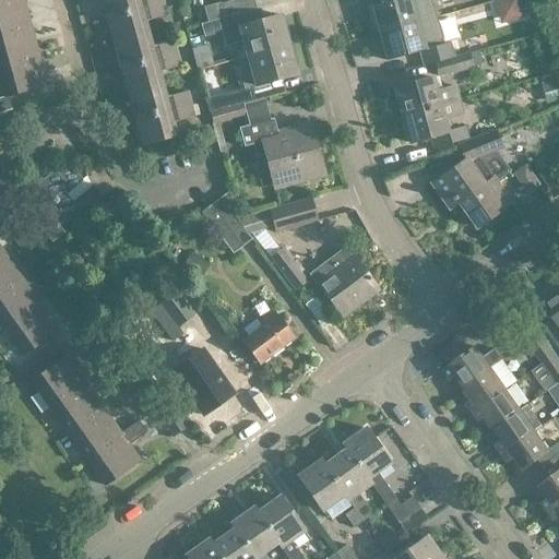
[(22,0),(0,0),(0,32),(30,24),(22,0)]
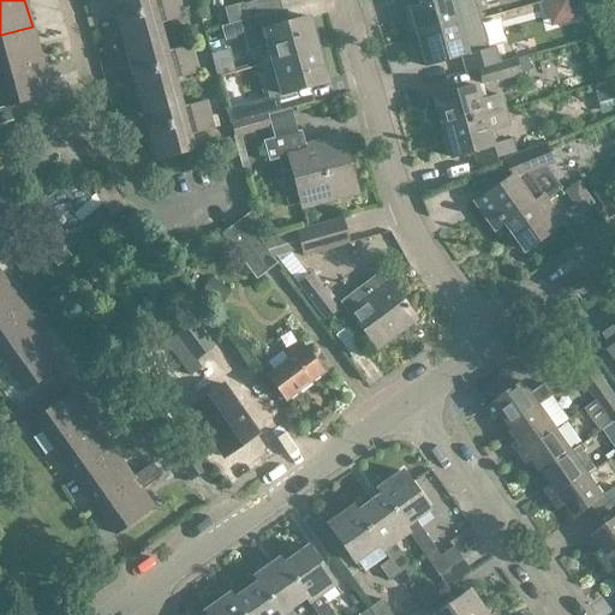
[(109,0),(124,48),(162,39),(159,23),(183,17),(177,0),(109,0)]
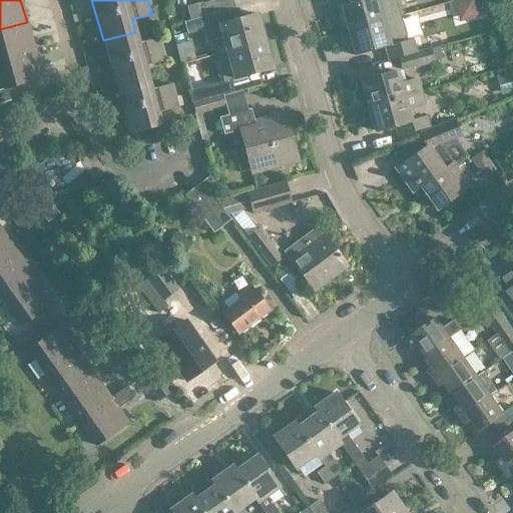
[(216,0),(202,5),(205,16),(209,15),(234,8),(231,0),(216,0)]
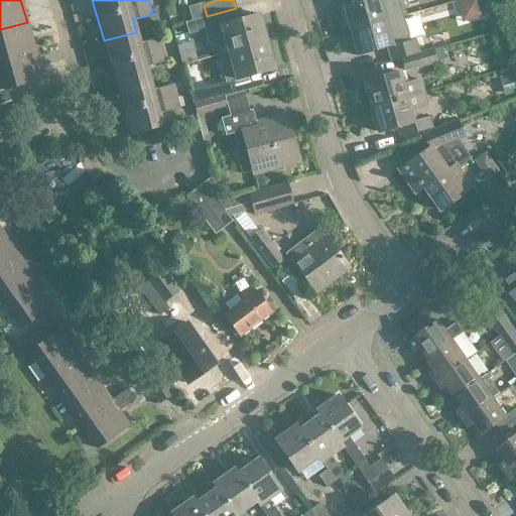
[(342,5),(350,31),(392,19),(402,16),(397,0),(360,0),(357,1),(342,5)]
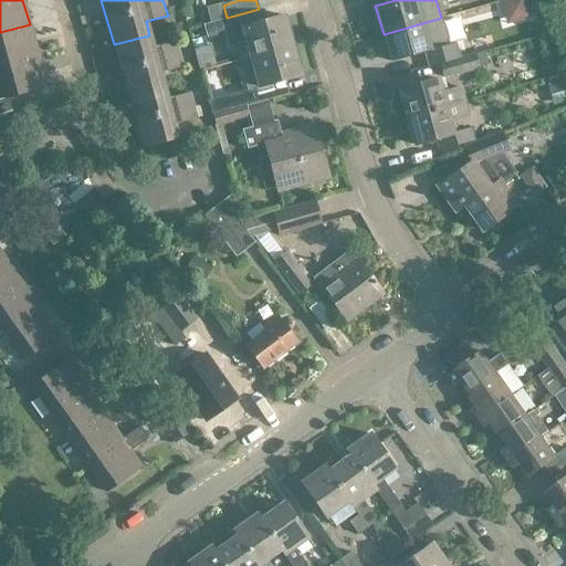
[(521,0),(494,0),(500,14),(524,7),(521,0)]
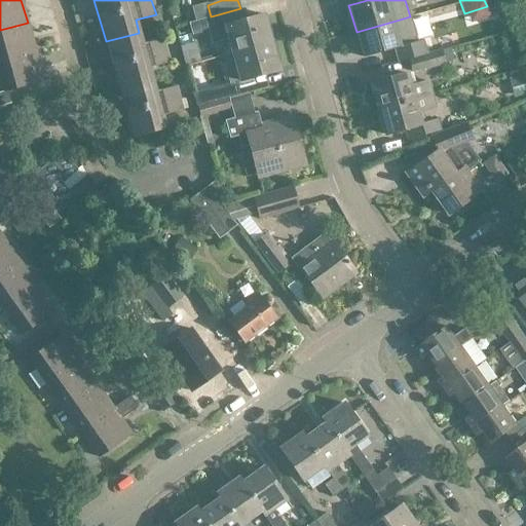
[(240,9),(240,8),(215,15),(211,16),(188,24),(192,36),(207,31),(212,45),(227,40),(231,54),(237,52),(270,43),(263,15),(220,27),(216,16),(240,9)]
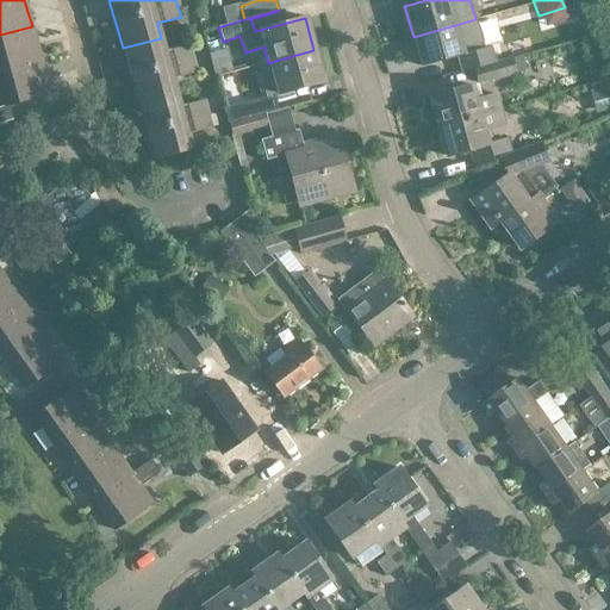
[(464,23),(414,37),(422,67),(456,57),(461,73),(473,70),(496,63),(491,48),(484,50),(475,19),(464,23)]
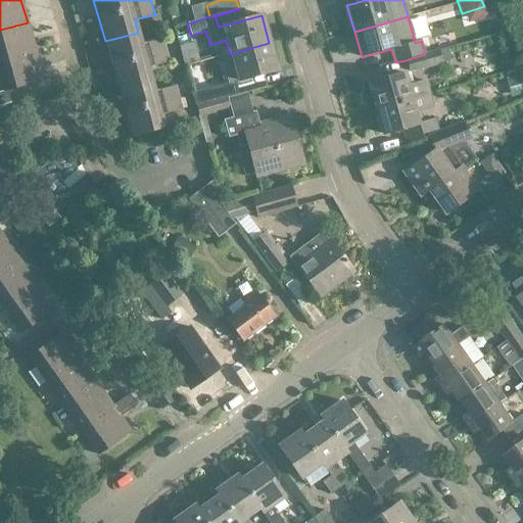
[(419,40),(455,31),(450,16),(415,26),(419,40)]
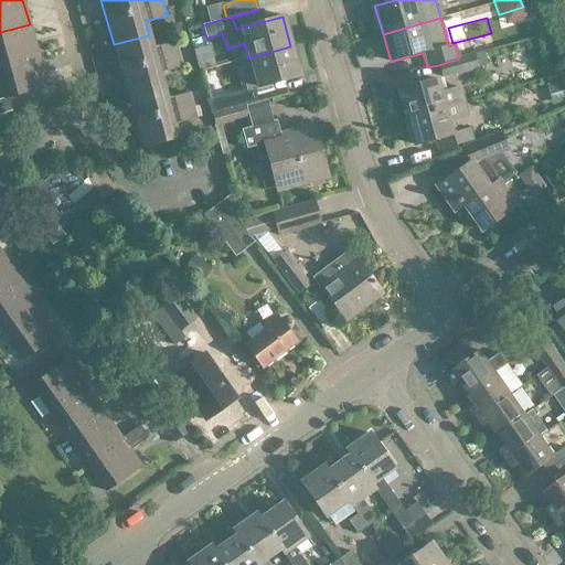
[(30,24),(0,32),(0,65),(39,55),(30,24)]
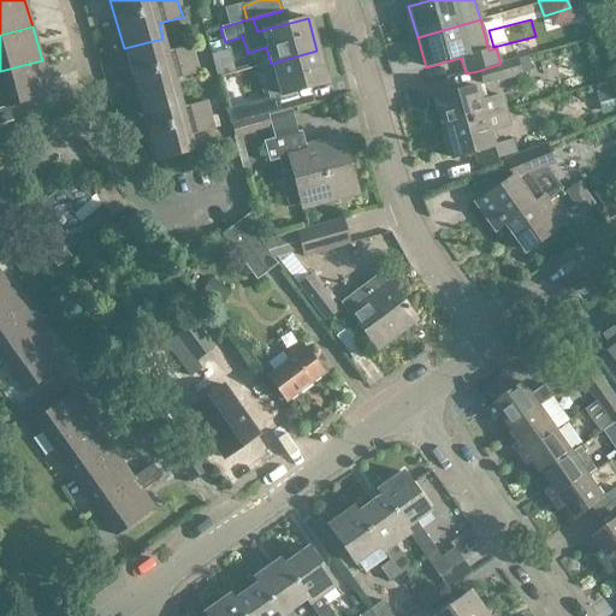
[(163,39),(124,48),(140,105),(178,94),(175,80),(199,72),(190,46),(167,53),(163,39)]
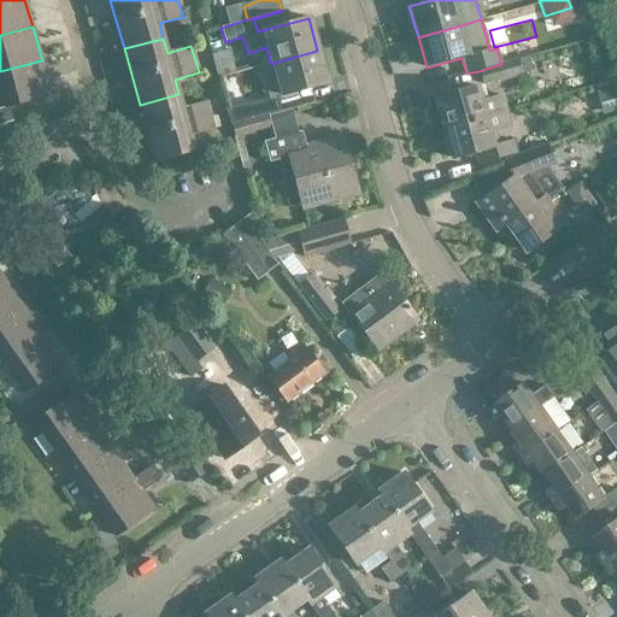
[(327,83),(317,51),(278,62),(271,64),(275,78),(264,81),(269,99),(274,97),(274,98),(327,83)]
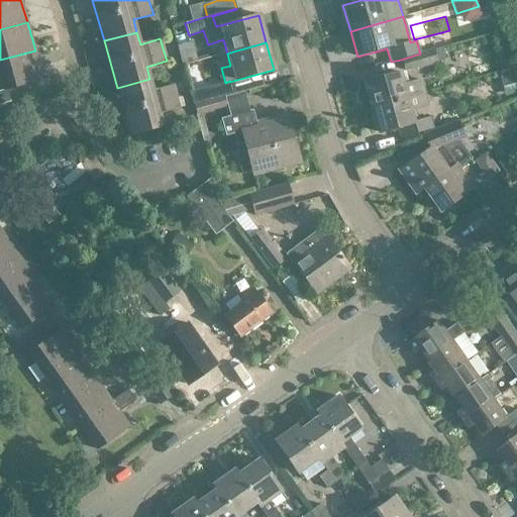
[(445,60),(441,47),(420,54),(401,60),(404,73),(437,64),(436,62),(445,60)]
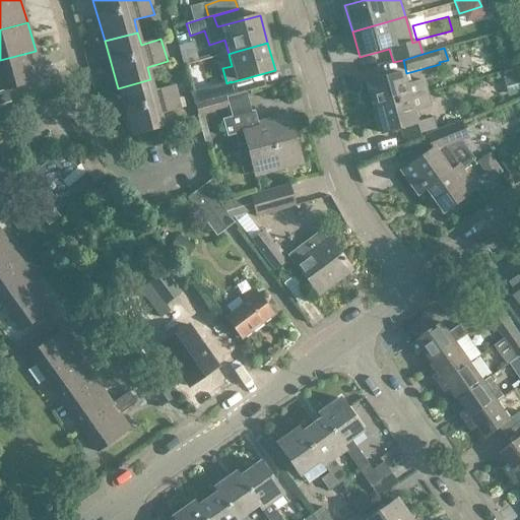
[(36,51),(0,60),(0,74),(4,90),(43,79),(36,51)]
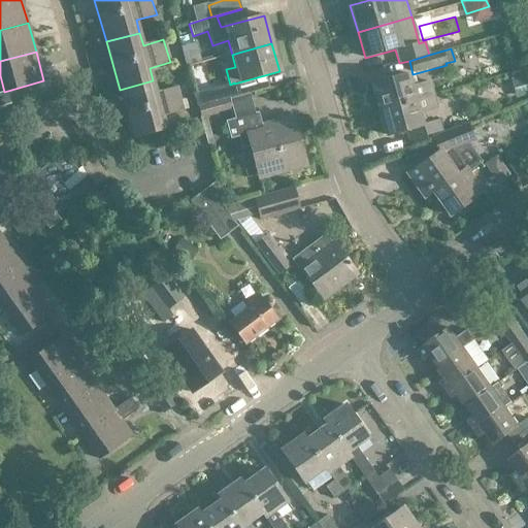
[(508,85),(527,79),(523,63),(504,69),(508,85)]
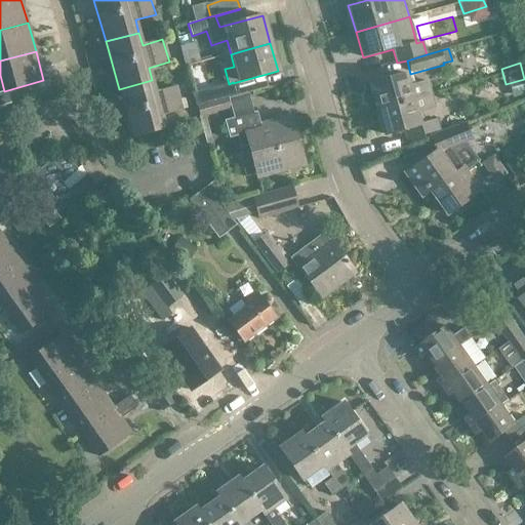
[(376,109),(431,94),(427,82),(409,87),(405,74),(369,84),(376,109)]
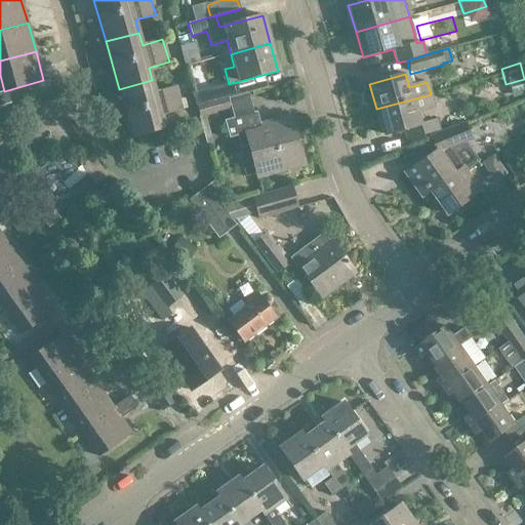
[(155,92),(152,80),(119,89),(131,136),(165,127),(161,115),(182,110),(175,86),(155,92)]
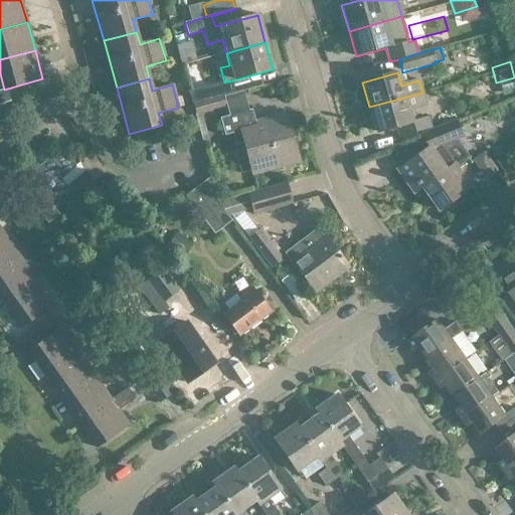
[(193,104),(222,96),(231,93),(228,81),(228,80),(224,82),(188,92),(192,104),(193,104)]
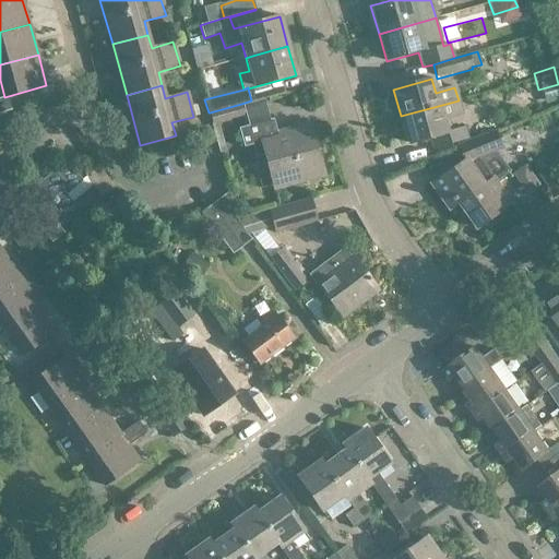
[(245,117),(248,127),(269,120),(263,99),(242,106),(245,117)]
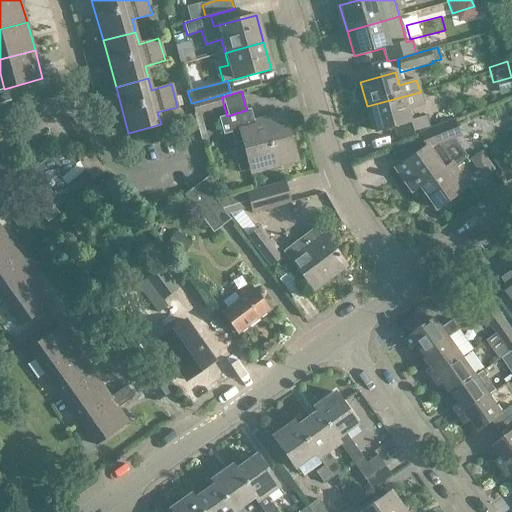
[(420,92),(367,106),(374,132),(394,127),(397,139),(413,135),(412,133),(428,128),(425,118),(409,122),(405,110),(423,105),(420,92)]
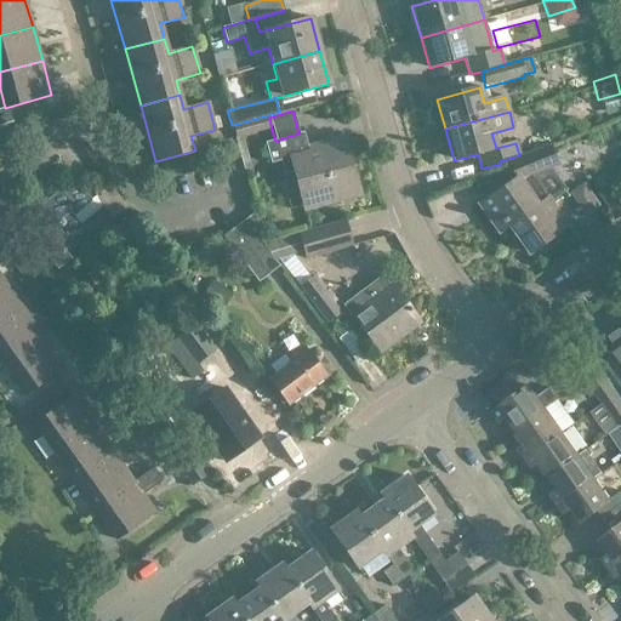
[(268,115),(233,125),(237,140),(272,130),(269,118),(268,115)]
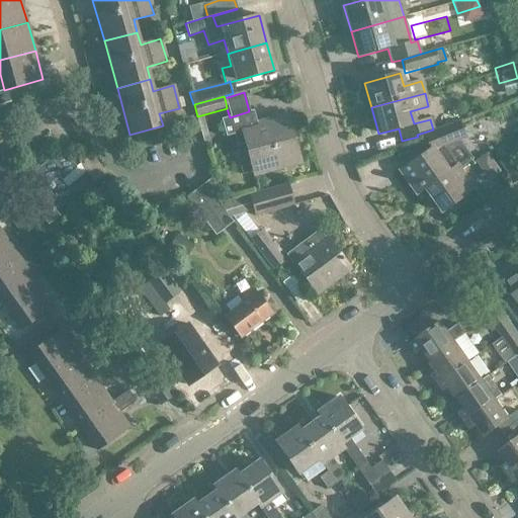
[(287,119),(257,127),(253,110),(249,111),(230,117),(222,119),(227,137),(234,135),(237,147),(244,144),(252,172),(298,160),(287,119)]
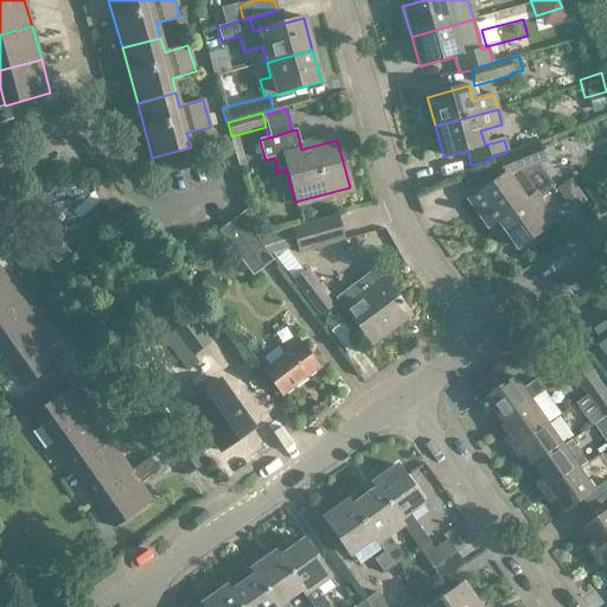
[(502,174),(467,199),(487,228),(489,227),(490,228),(502,230),(503,229),(516,248),(554,221),(517,170),(542,159),(535,142),(496,160),(502,174)]
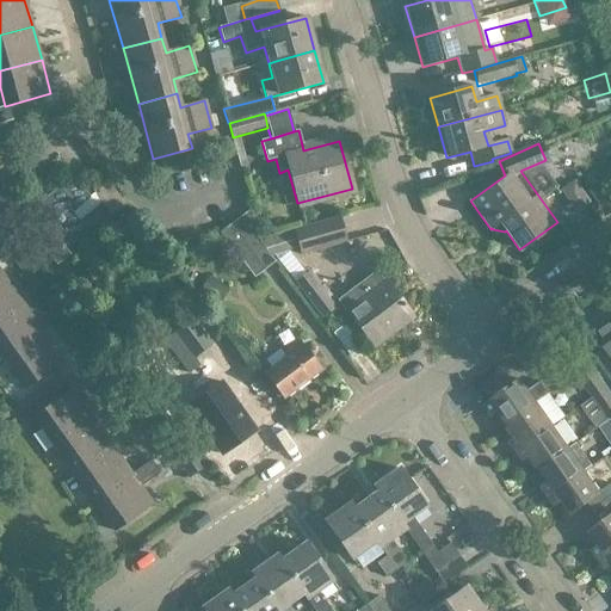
[(71,213),(88,198),(74,180),(17,227),(34,247),(38,244),(56,265),(69,254),(63,247),(84,229),(71,213)]
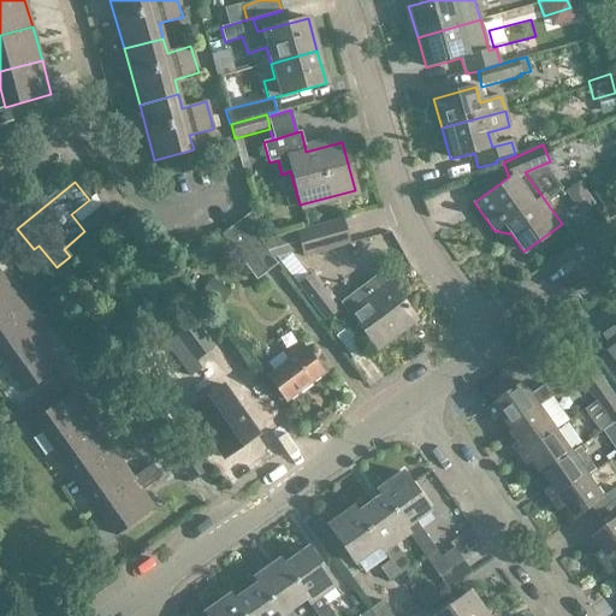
[(112,217),(126,206),(110,183),(95,195),(112,217)]
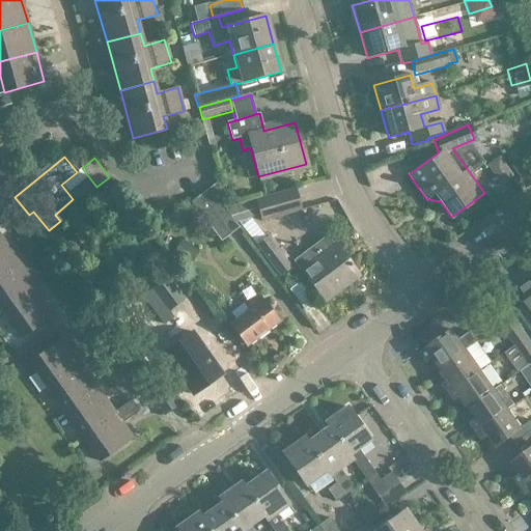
[(218,182),(190,201),(220,241),(239,227),(235,223),(231,217),(224,208),(218,182)]
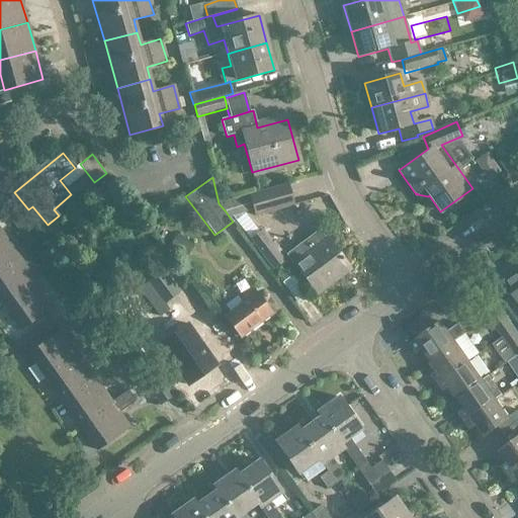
[(250,197),(255,219),(293,208),(287,187),(250,197)]
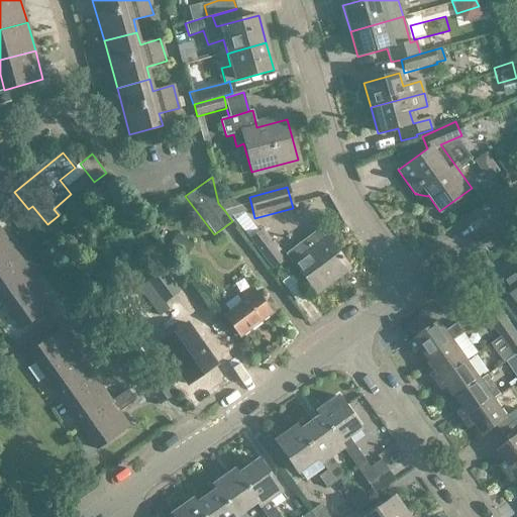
[(222,202),(225,211),(229,217),(246,211),(241,196),(222,202)]
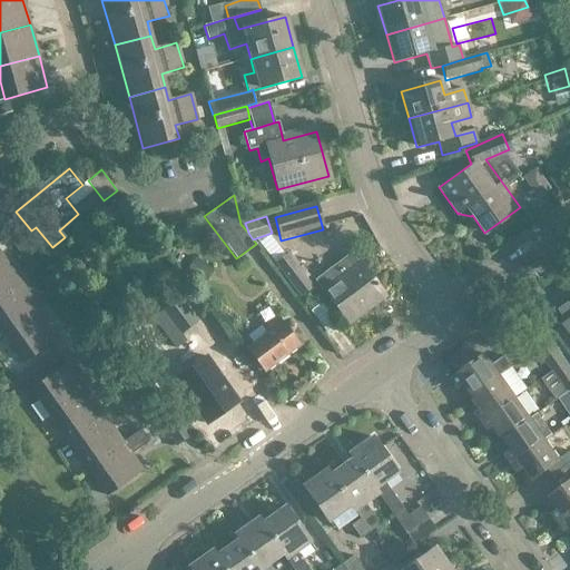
[(274,264),(300,297),(313,287),(295,264),(296,263),(288,254),(274,264)]
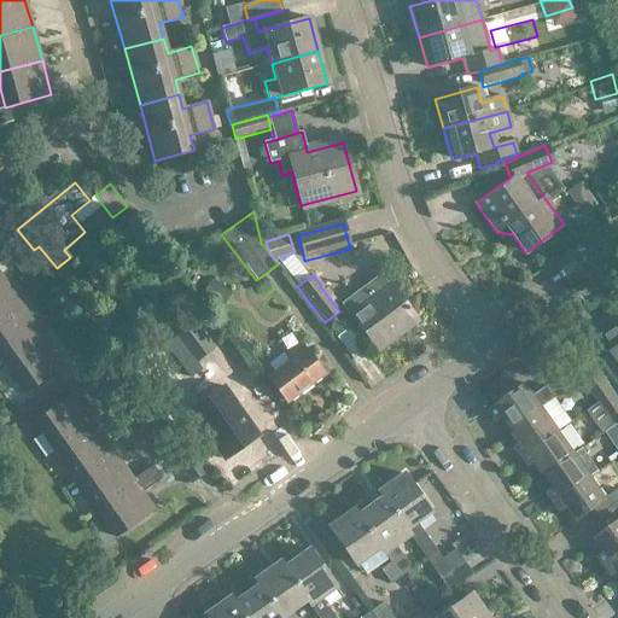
[(379,278),(342,307),(377,353),(415,322),(417,324),(389,287),(390,286),(389,285),(386,287),(379,278)]
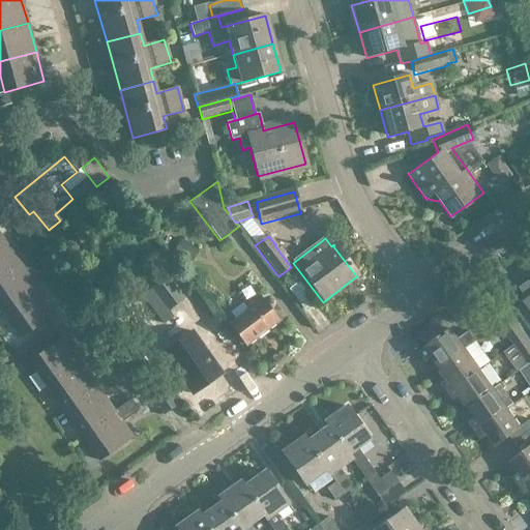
[(0,276),(19,262),(3,239),(0,241),(0,276)]
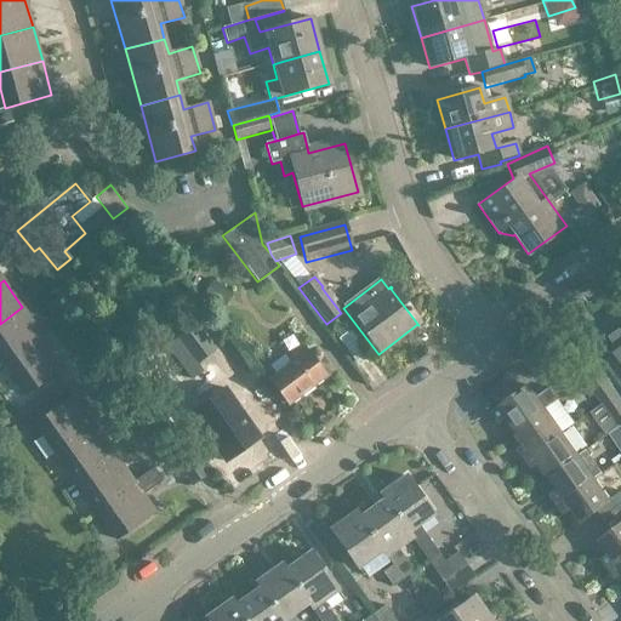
[(189,306),(182,297),(170,280),(152,294),(171,319),(189,306)]
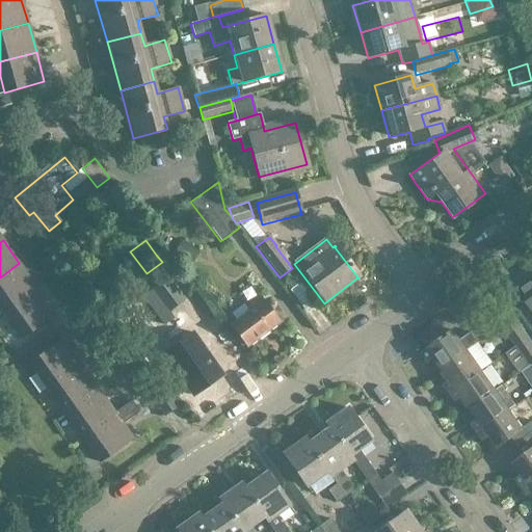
[(192,265),(197,249),(183,244),(177,259),(192,265)]
